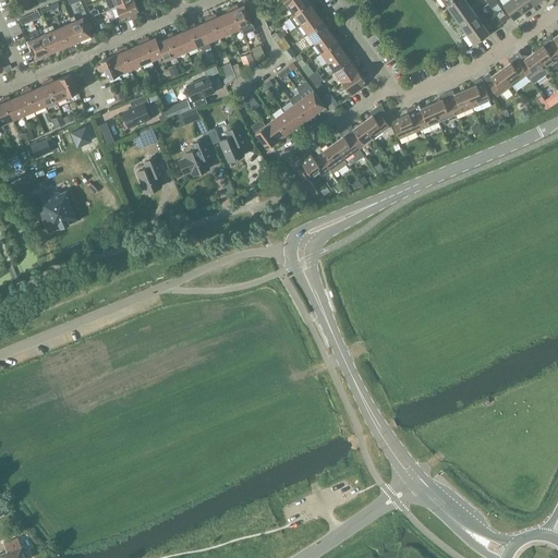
[(105,0),(109,11),(117,8),(134,0),(105,0)]
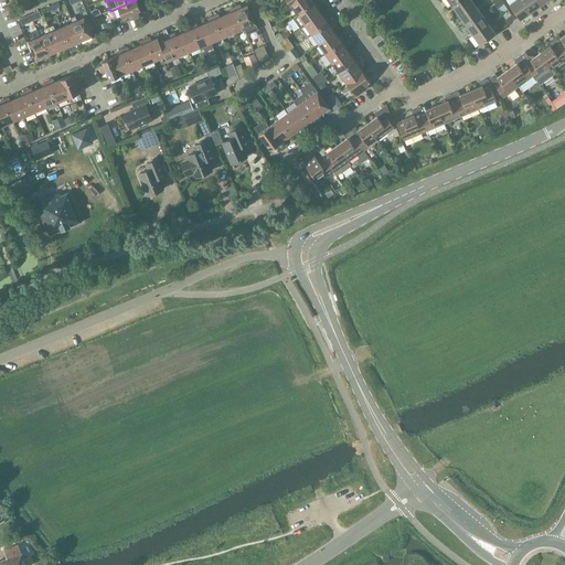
[(137,0),(136,0),(118,8),(123,19),(132,14),(135,19),(141,16),(139,11),(141,11),(137,0)]
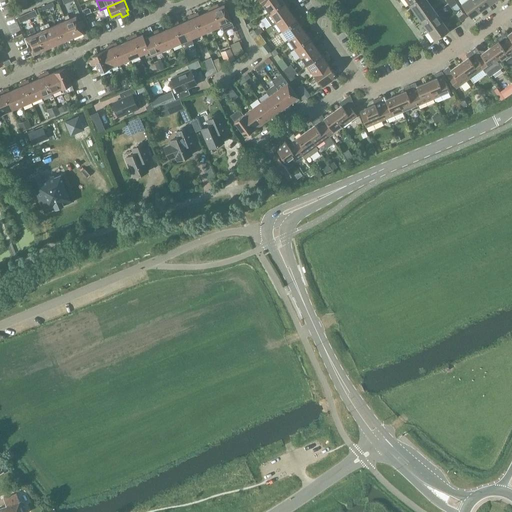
[(281,0),(268,0),(263,4),(269,13),(286,1),(285,0),(282,0),(281,0)]
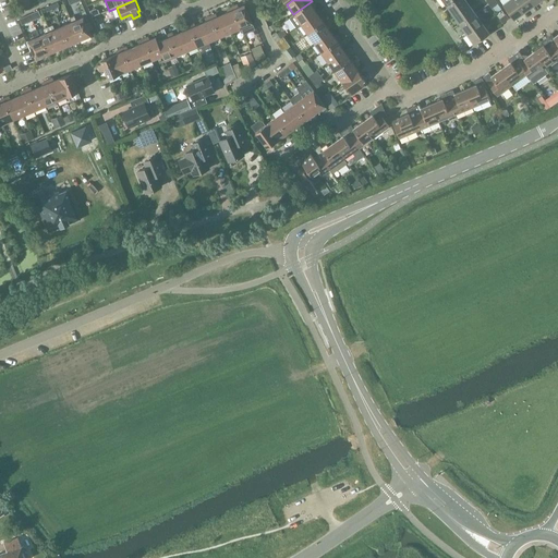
[(455,0),(447,7),(453,16),(469,5),(464,0),(455,0)]
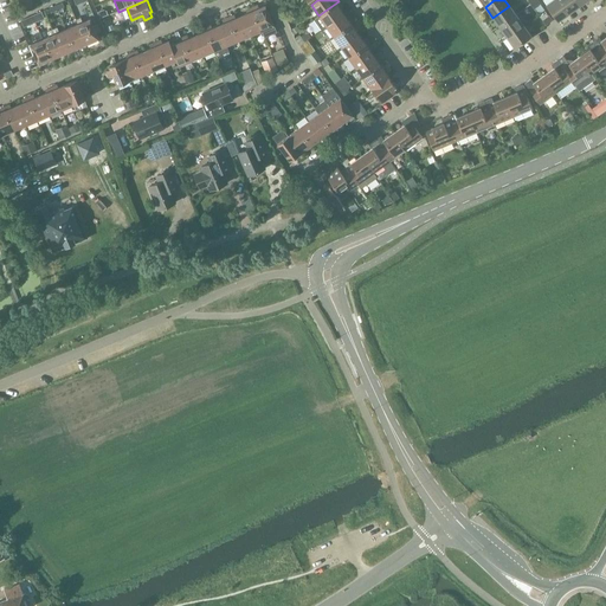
[(568,14),(558,0),(554,0),(547,6),(558,21),(568,14)]
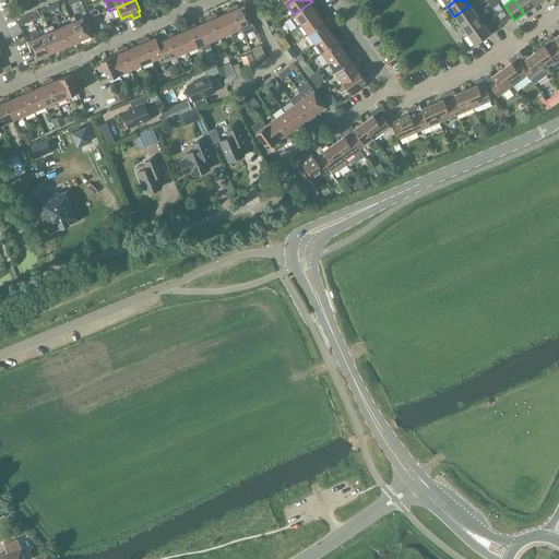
[(530,0),(514,0),(524,13),(534,7),(530,0)]
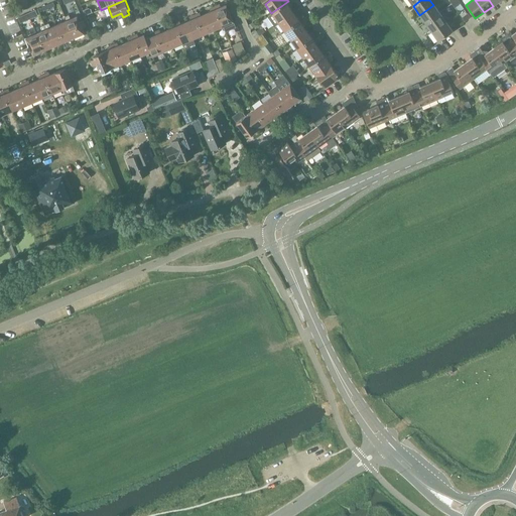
[(288,1),(271,13),(277,22),(292,12),(288,6),(291,5),(288,1)]
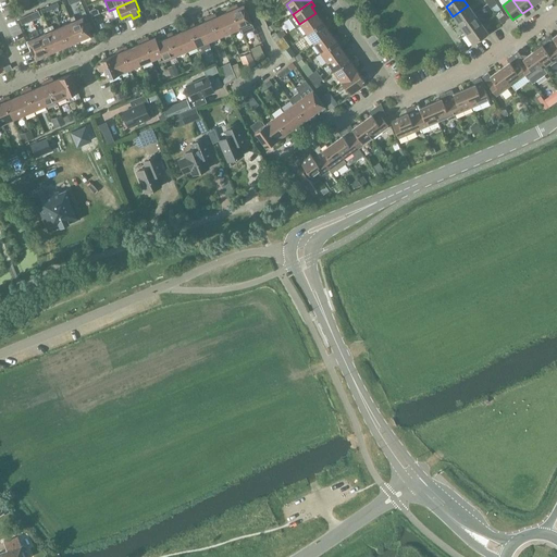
[(237,5),(233,8),(242,28),(240,28),(243,35),(256,29),(245,5),(238,9),(237,5)]
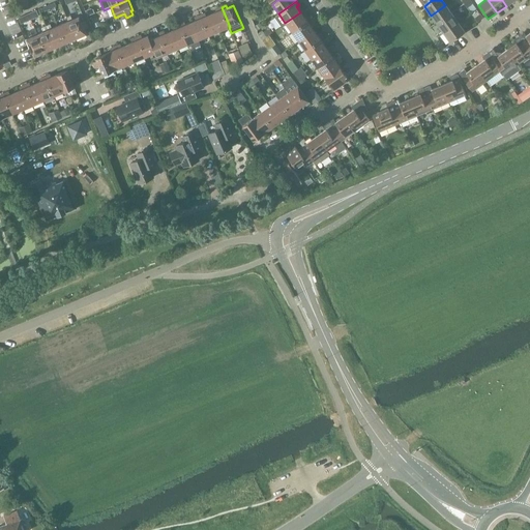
[(431,16),(437,24),(451,13),(445,5),(431,16)]
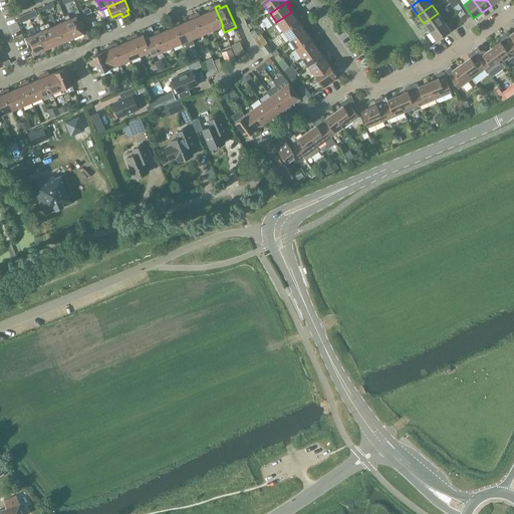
[(213,11),(206,14),(213,30),(222,26),(223,26),(215,7),(212,8),(213,11)]
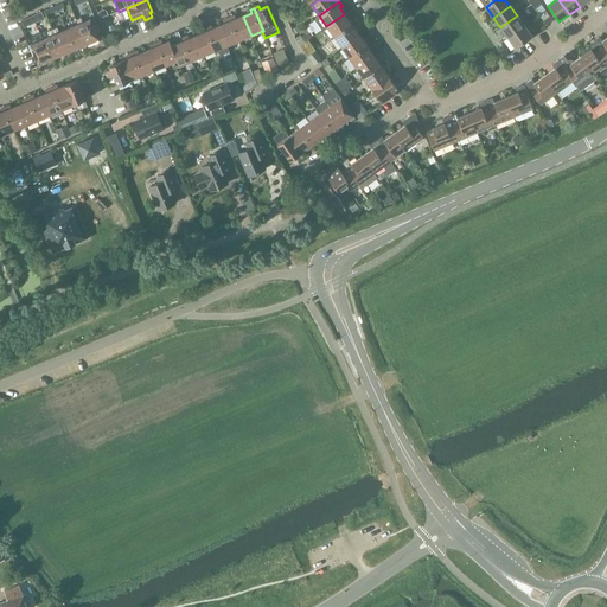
[(42,12),(32,17),(34,23),(44,19),(42,12)]
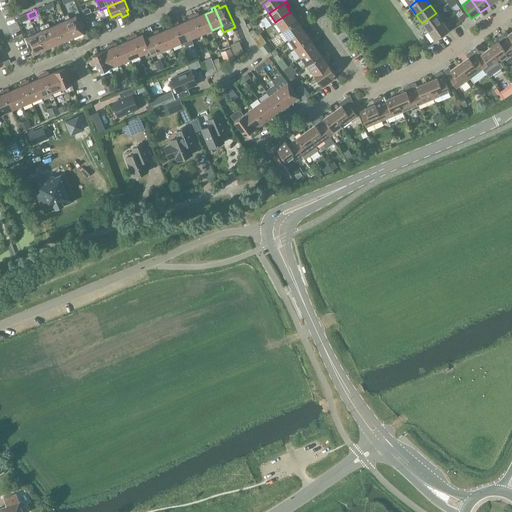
[(98,11),(89,15),(91,20),(100,16),(98,11)]
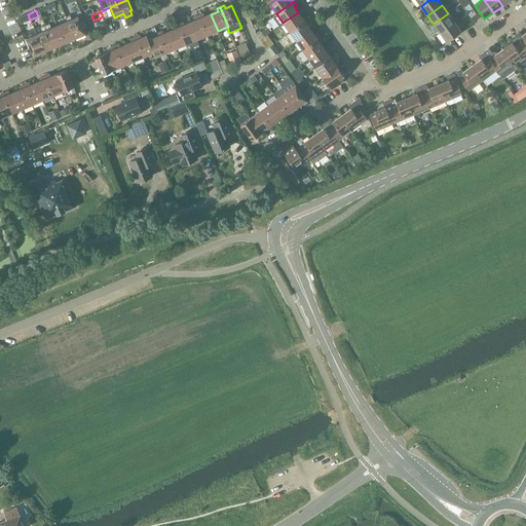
[(298,12),(283,23),(290,32),(307,20),(305,16),(302,19),(298,12)]
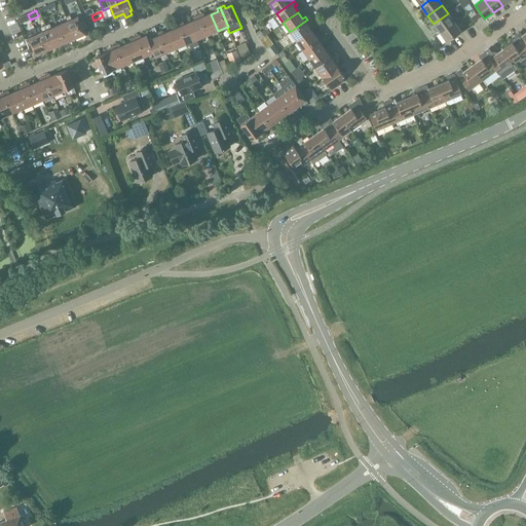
[(434,24),(441,33),(454,23),(448,13),(434,24)]
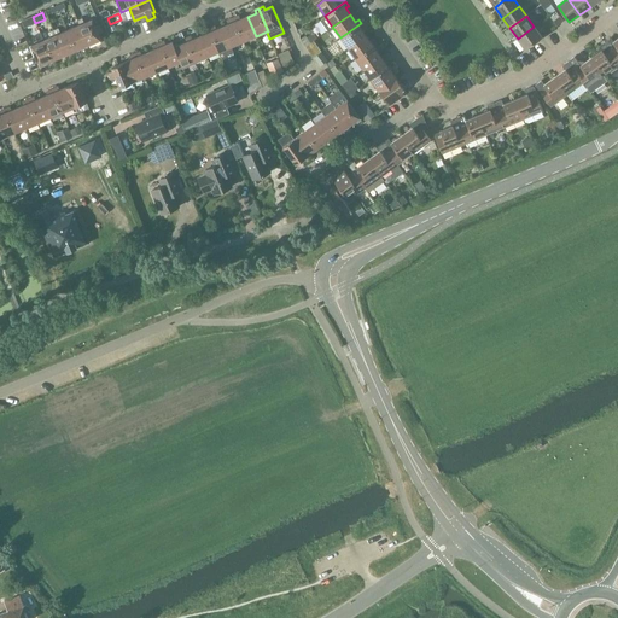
[(33,17),(21,22),(24,28),(35,23),(33,17)]
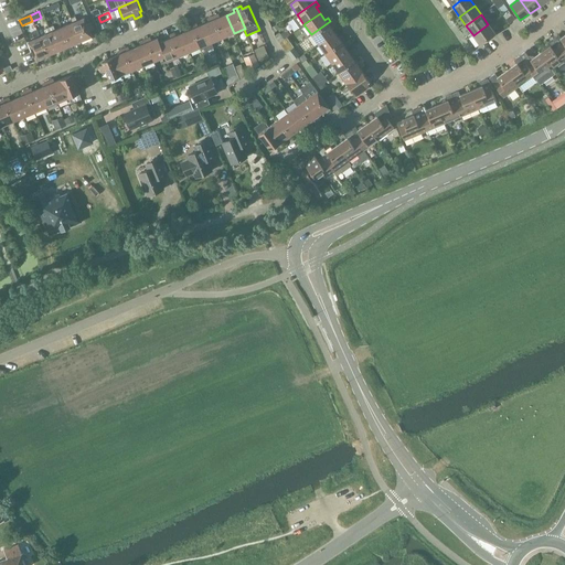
[(219,16),(214,17),(223,38),(234,33),(226,16),(220,18),(219,16)]
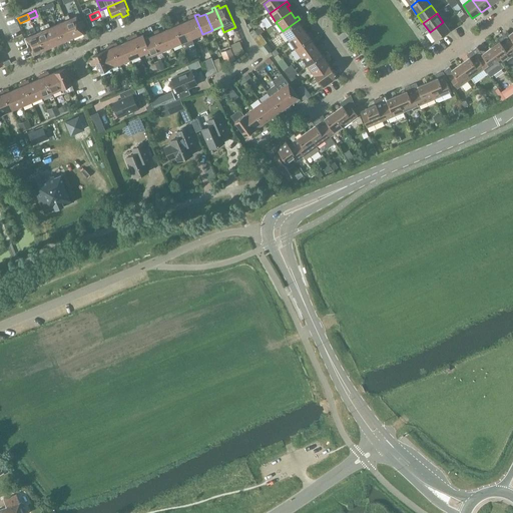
[(69,15),(65,16),(67,20),(71,29),(74,37),(84,32),(82,27),(85,26),(83,20),(80,21),(77,16),(70,19),(69,15)]
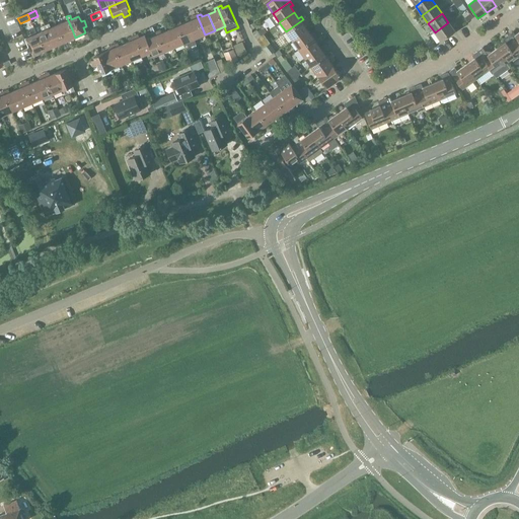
[(195,19),(188,22),(195,40),(205,34),(197,15),(193,17),(195,19)]
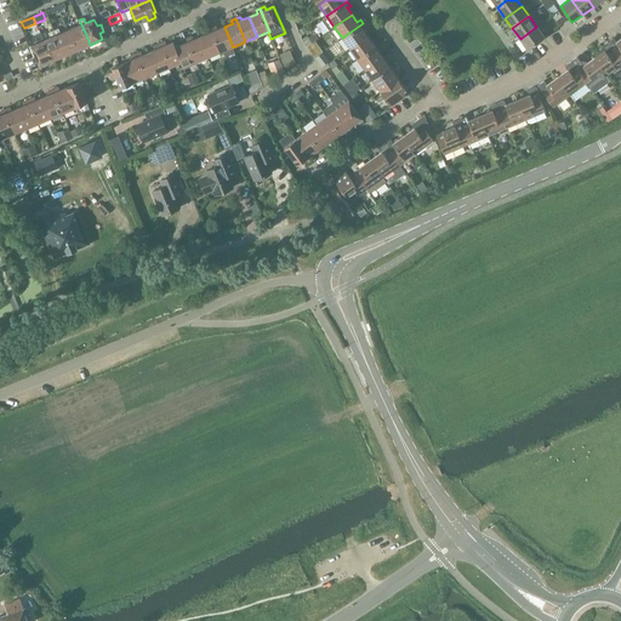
[(363,23),(342,38),(349,49),(368,36),(363,29),(365,27),(363,23)]
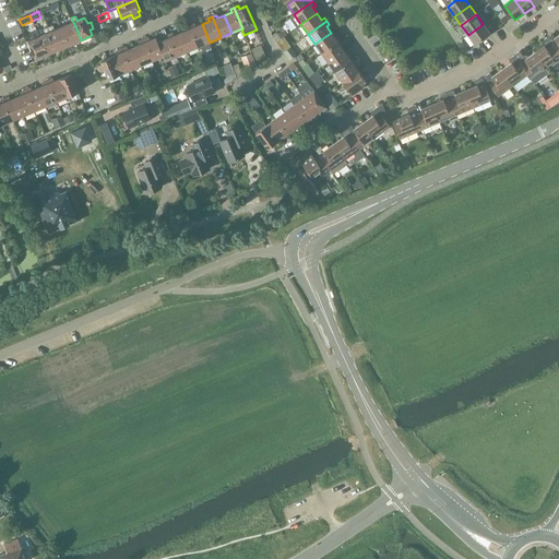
[(73,22),(62,27),(70,45),(81,40),(73,22)]
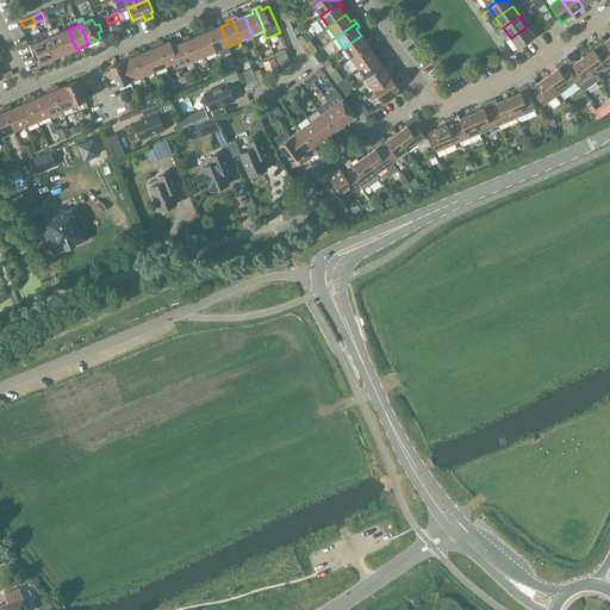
[(207,29),(217,51),(219,56),(231,51),(229,47),(221,26),(213,30),(212,26),(207,29)]
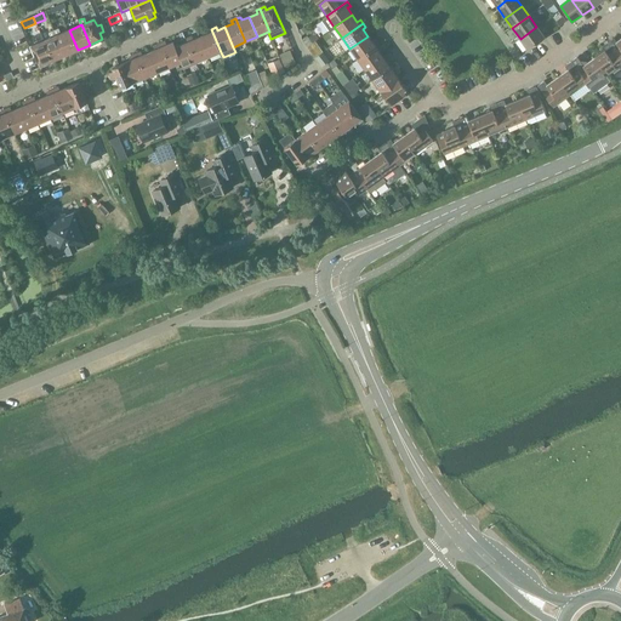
[(536,27),(520,39),(528,50),(545,38),(536,27)]
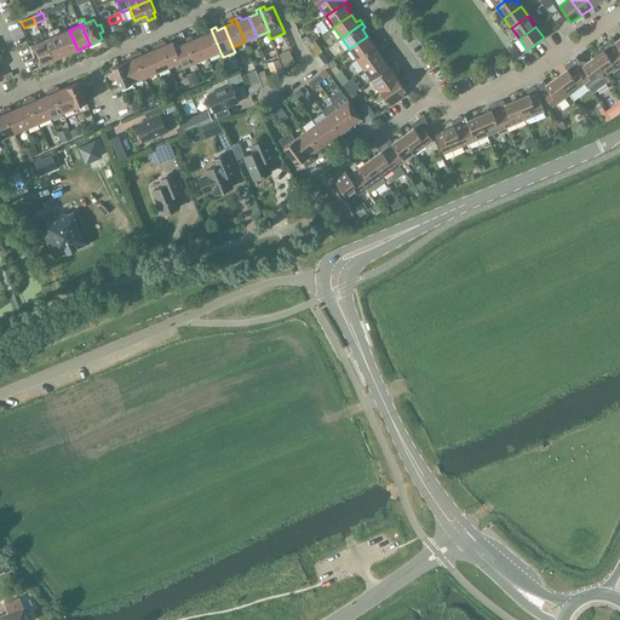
[(58,29),(55,30),(65,55),(78,50),(69,30),(61,34),(58,29)]
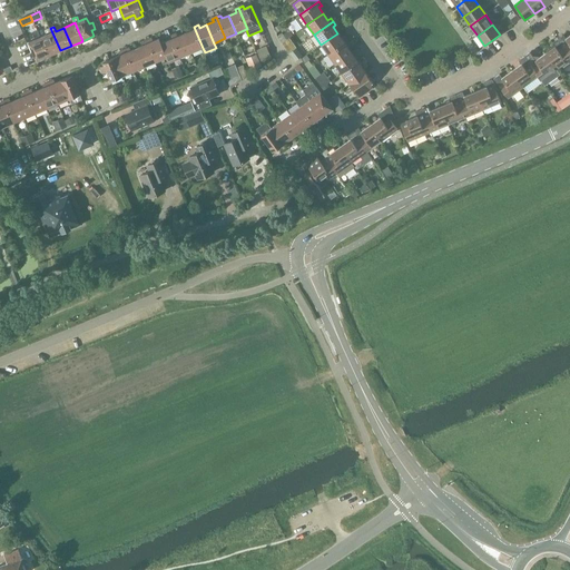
[(192,31),(184,35),(192,52),(203,48),(194,27),(190,28),(192,31)]
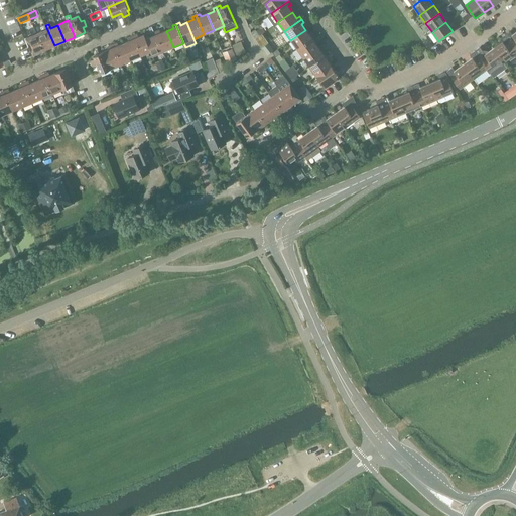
[(42,31),(37,33),(44,50),(54,45),(45,25),(40,27),(42,31)]
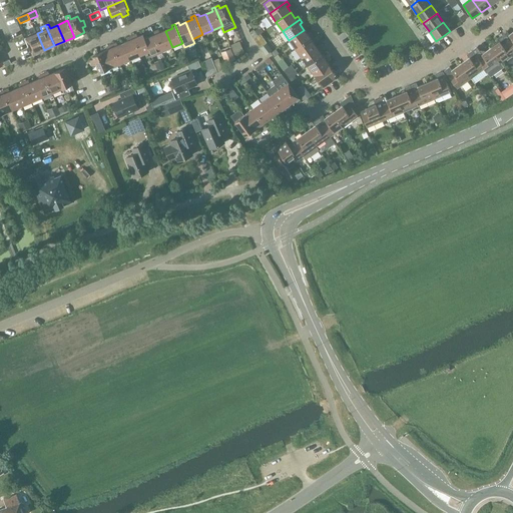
[(304,30),(289,40),(295,49),(313,37),(310,34),(308,36),(304,30)]
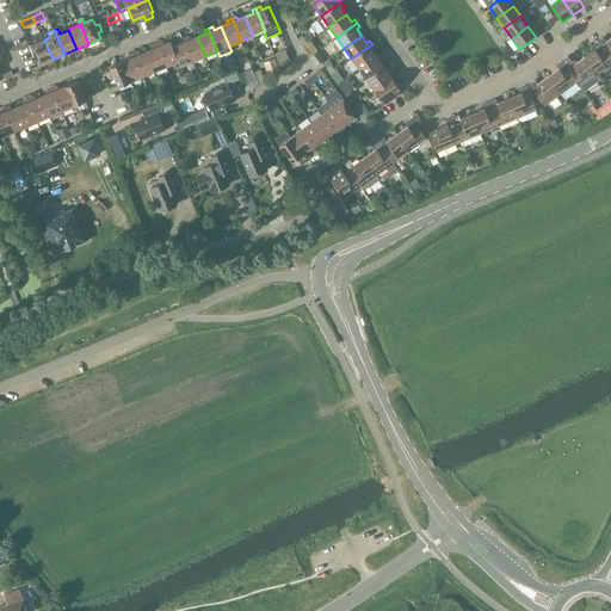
[(189,37),(184,38),(193,61),(205,56),(197,37),(190,39),(189,37)]
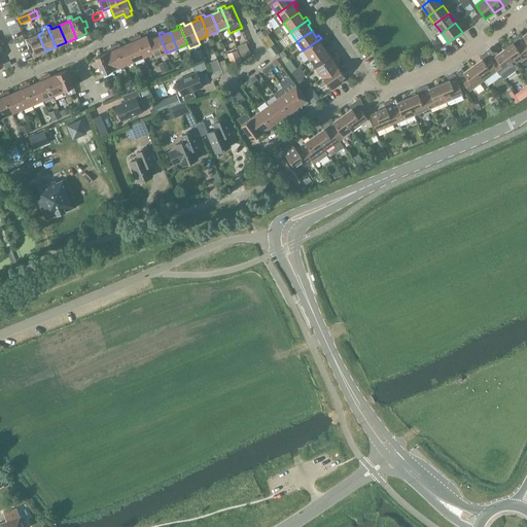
[(260,32),(256,34),(260,40),(265,37),(260,32)]
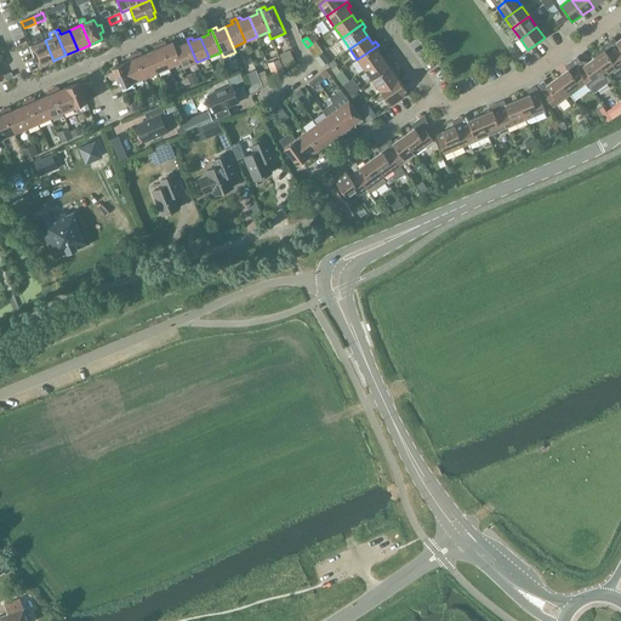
[(614,38),(608,43),(620,62),(620,39),(617,43),(614,38)]
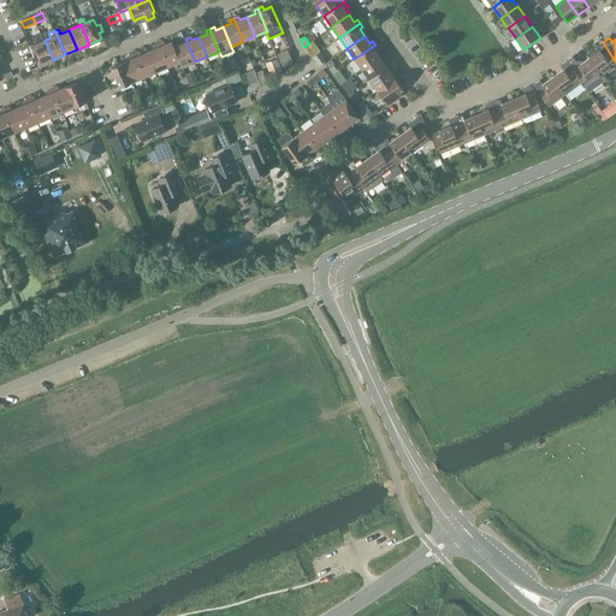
[(173,41),(172,42),(183,67),(195,61),(185,39),(181,41),(183,43),(176,47),(173,41)]
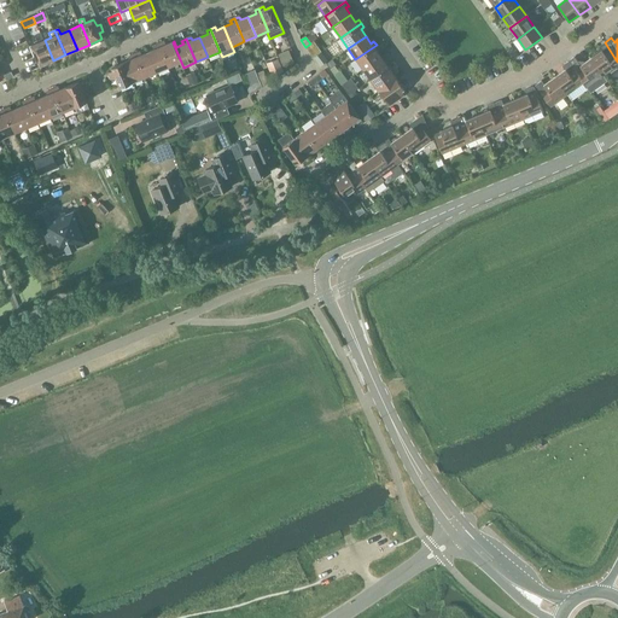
[(53,60),(45,40),(33,46),(41,65),(53,60)]
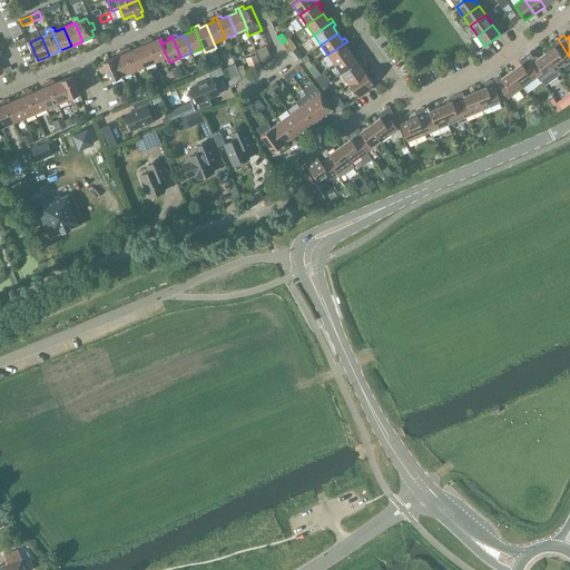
[(151,38),(147,40),(157,62),(167,58),(169,62),(159,39),(153,41),(151,38)]
